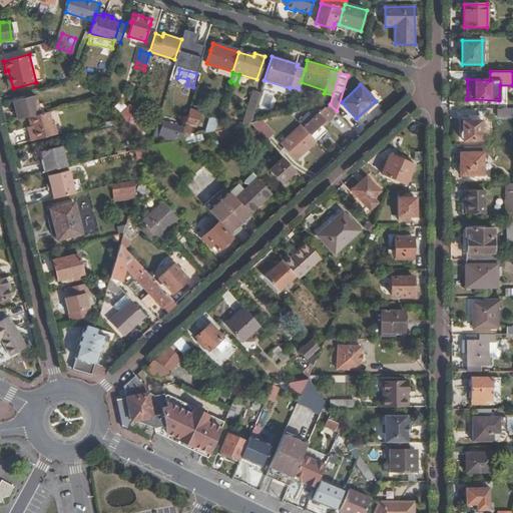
[(248,107),(254,109),(260,93),(253,91),(248,107)]
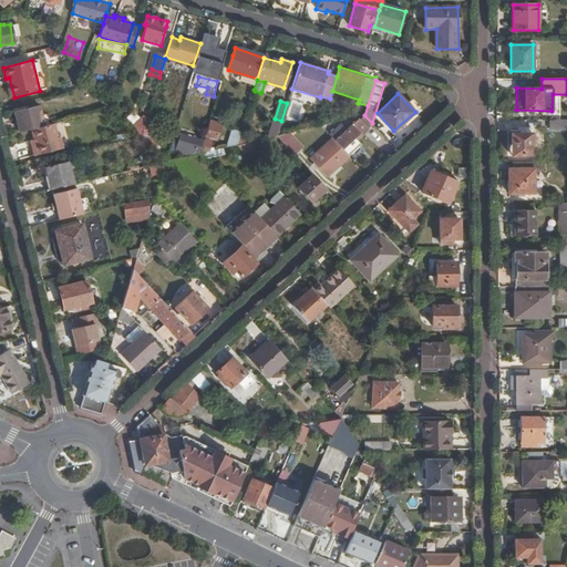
[(14,112),(20,132),(31,129),(44,125),(39,106),(14,112)]
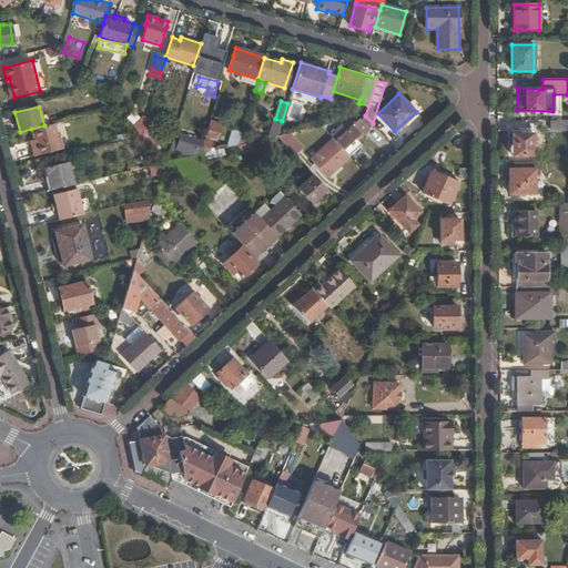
[(154,118),(148,115),(142,137),(146,142),(154,118)]
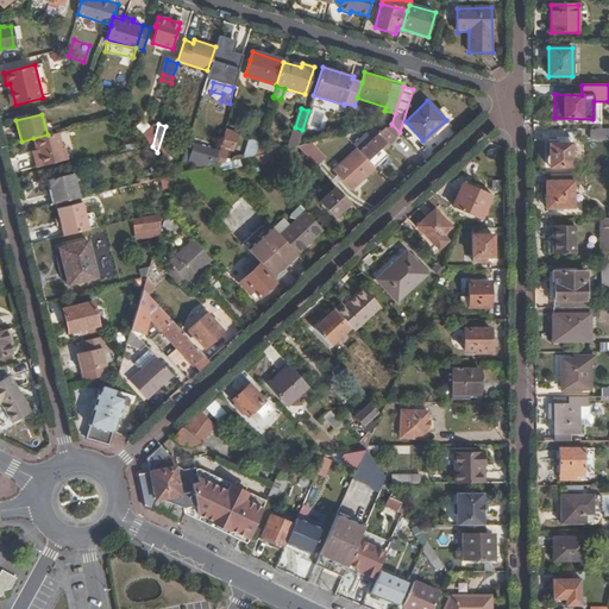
[(394,137),(400,132),(391,124),(389,125),(385,127),(394,137)]
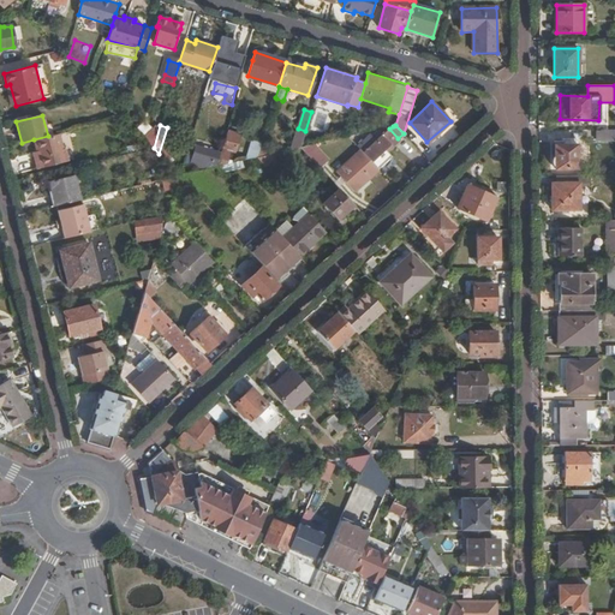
[(386,149),(398,138),(389,129),(376,141),(370,133),(357,145),(362,150),(372,162),(378,168),(392,156),(389,153),(386,149)]
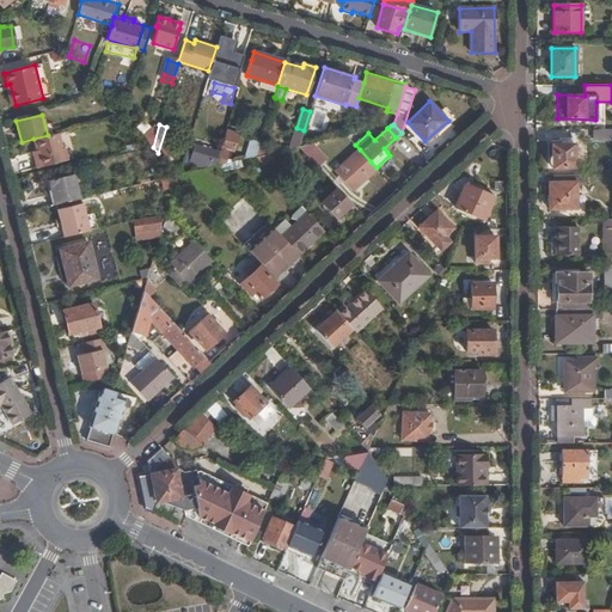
[(375,130),(371,135),(374,140),(384,132),(381,129),(375,130)]
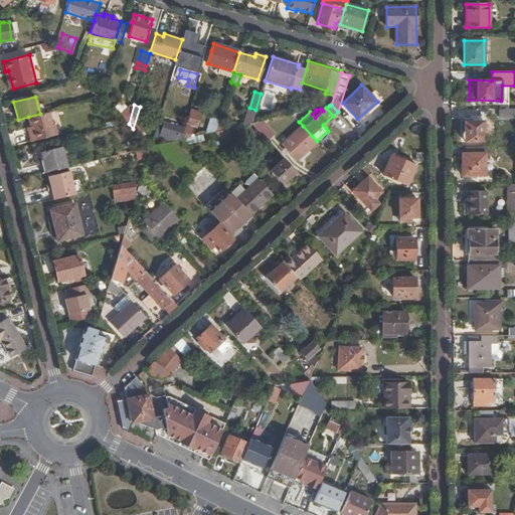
[(514,109),(498,109),(498,118),(514,118),(514,109)]
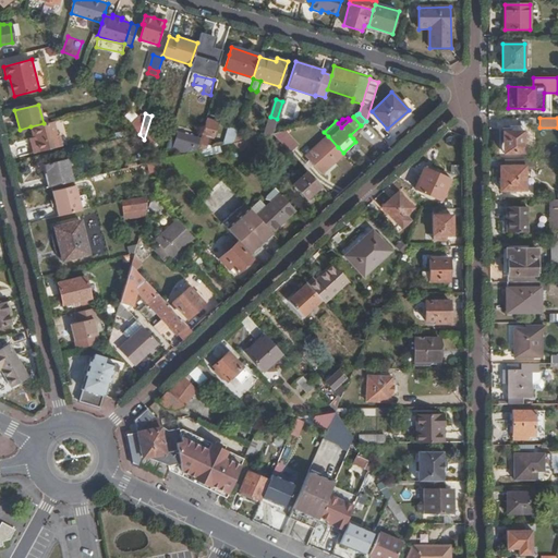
[(218,123),(206,119),(199,140),(196,152),(206,149),(209,137),(213,138),(218,123)]
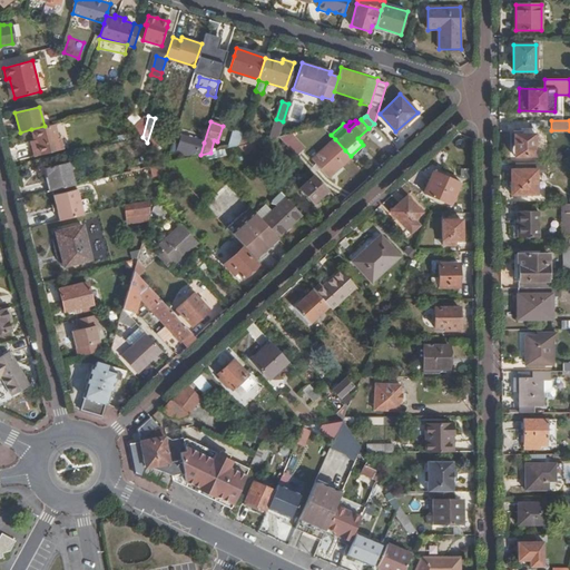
[(57,138),(52,124),(45,126),(31,129),(35,140),(35,144),(33,145),(36,156),(62,149),(59,138),(57,138)]
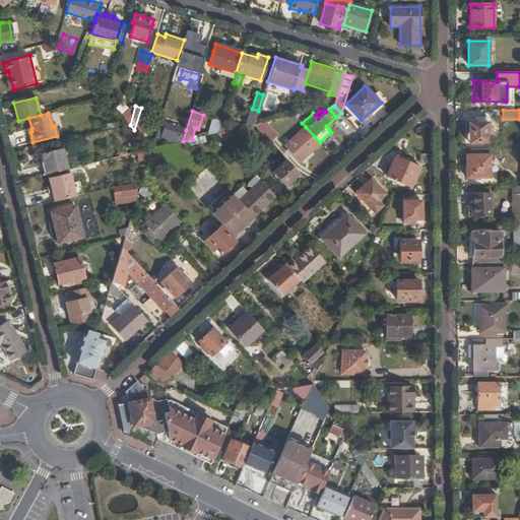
[(336,117),(326,126),(329,129),(343,116),(341,113),(336,117)]
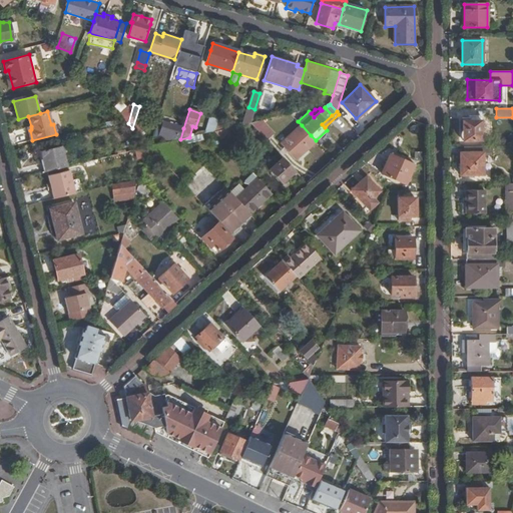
[(209,115),(204,133),(214,131),(218,118),(209,115)]
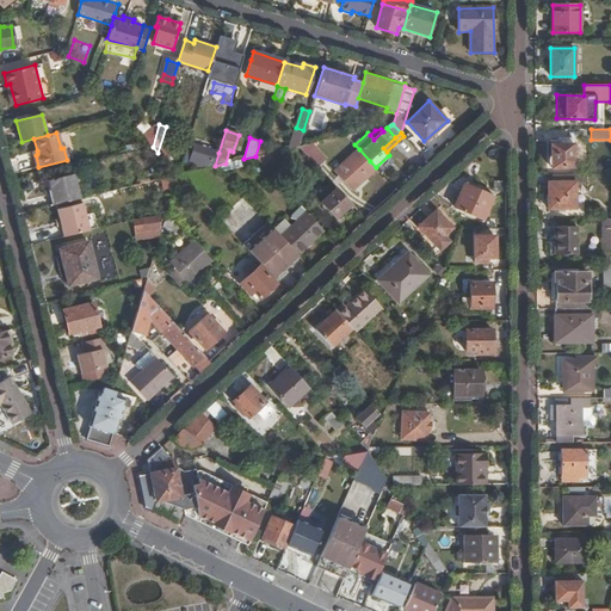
[(310,143),(298,146),(318,167),(325,160),(310,143)]
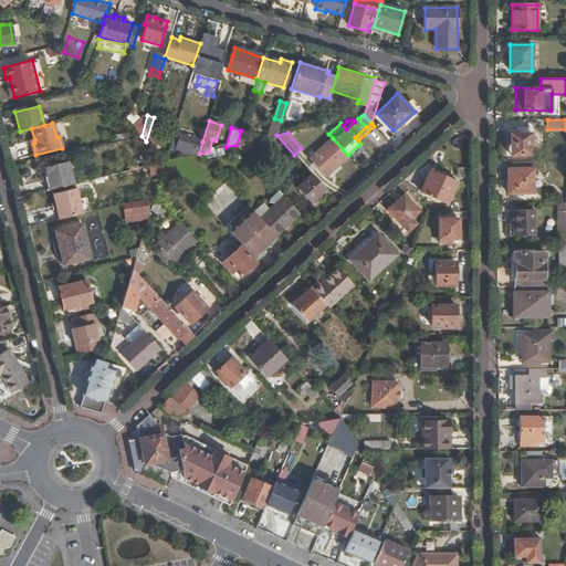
[(526,133),(514,133),(510,133),(510,156),(531,156),(531,133),(526,133)]
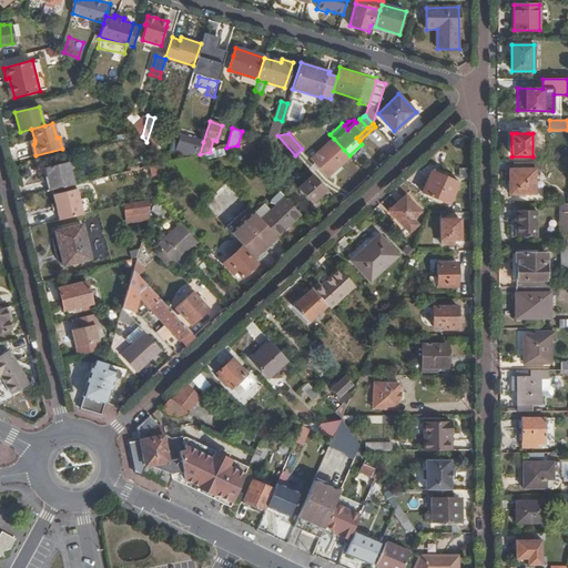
[(194,150),(196,140),(181,135),(178,145),(194,150)]
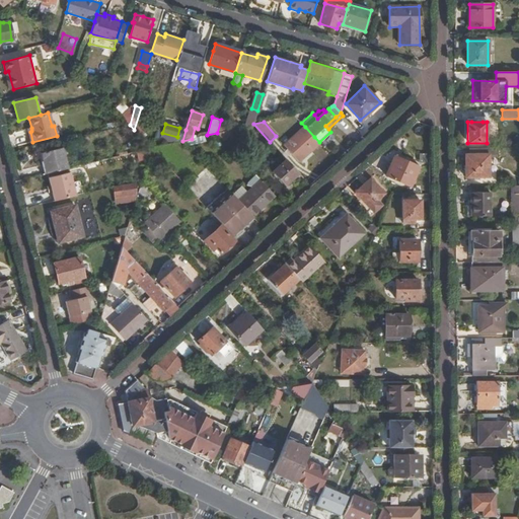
[(134,130),(130,125),(125,126),(127,136),(137,133),(134,130)]
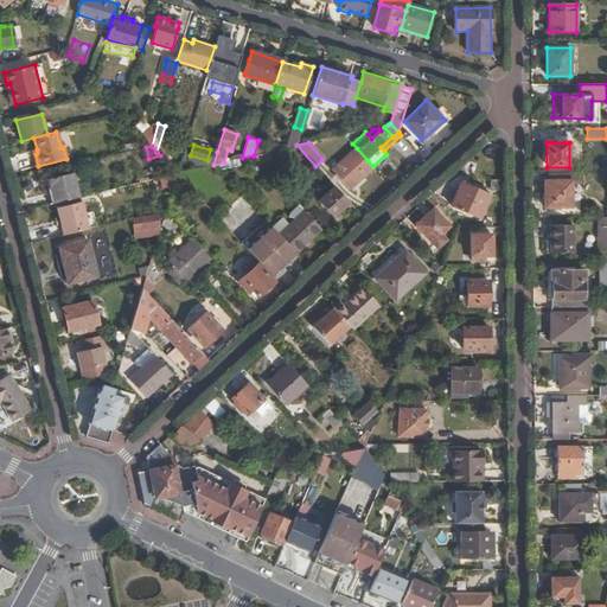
[(368,160),(357,148),(333,170),(350,189),(374,166),(368,160)]
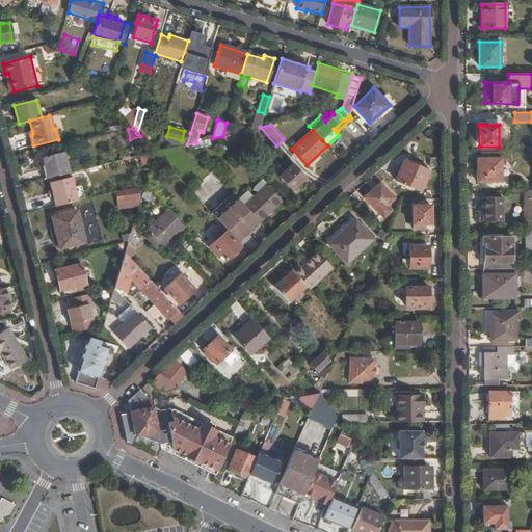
[(187,144),(190,133),(184,131),(182,140),(166,136),(164,142),(177,147),(187,144)]
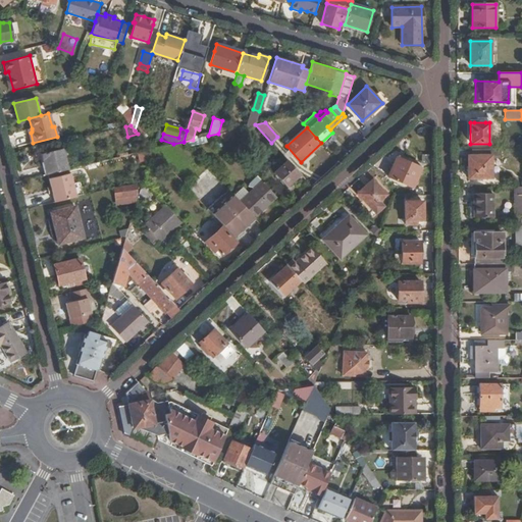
[(218,134),(226,143),(235,135),(230,131),(218,134)]
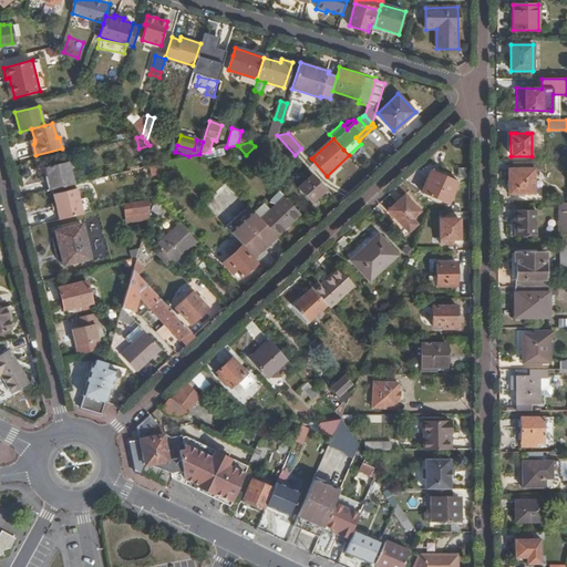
[(188,156),(165,162),(169,166),(205,160),(199,154),(188,156)]
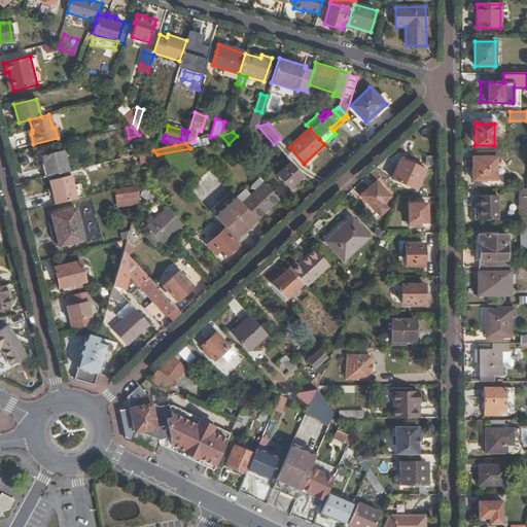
[(220,149),(216,144),(207,152),(212,157),(220,149)]
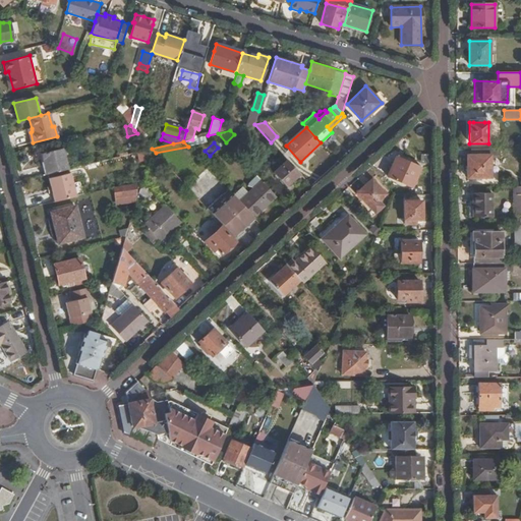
[(48,174),(68,169),(63,148),(41,154),(47,174),(48,174)]
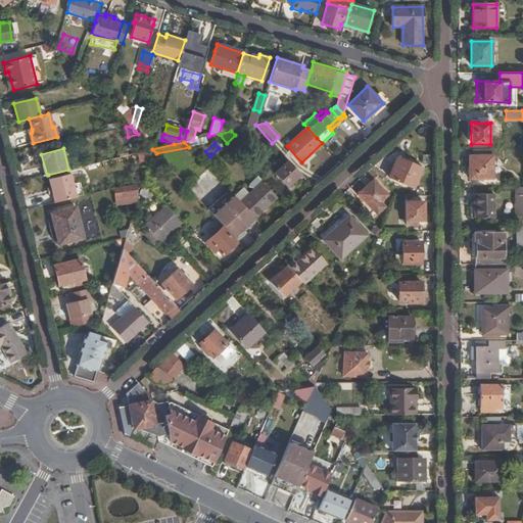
[(500,148),(470,149),(470,155),(469,156),(469,179),(492,179),(492,155),(500,155),(500,148)]
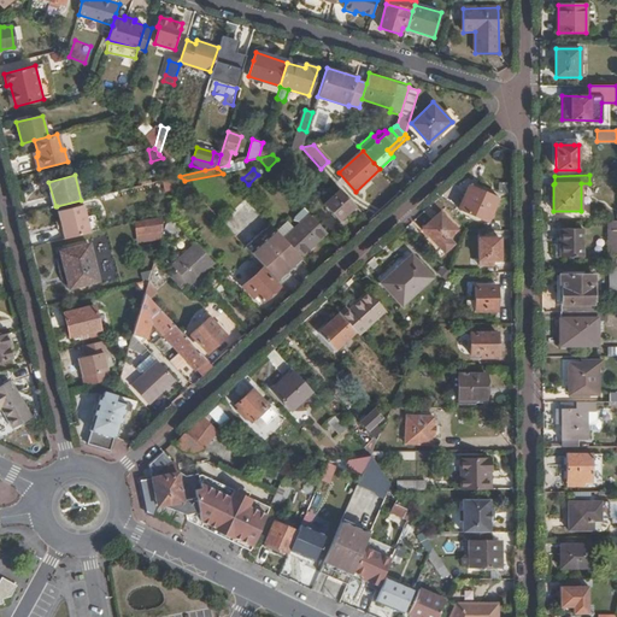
[(507,195),(507,183),(498,183),(497,194),(507,195)]
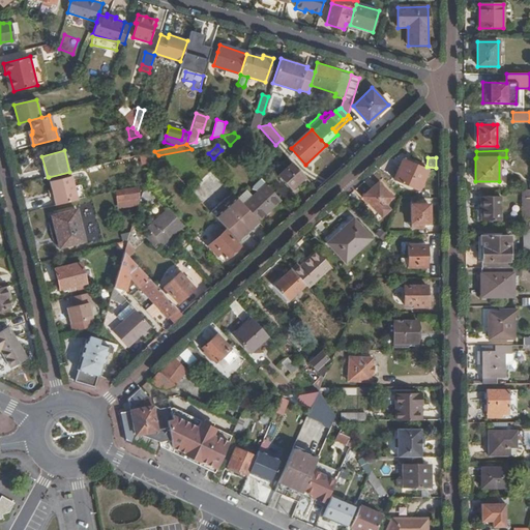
[(419,187),(428,170),(413,164),(411,166),(402,162),(399,168),(401,169),(394,181),(412,189),(414,184),(419,187)]
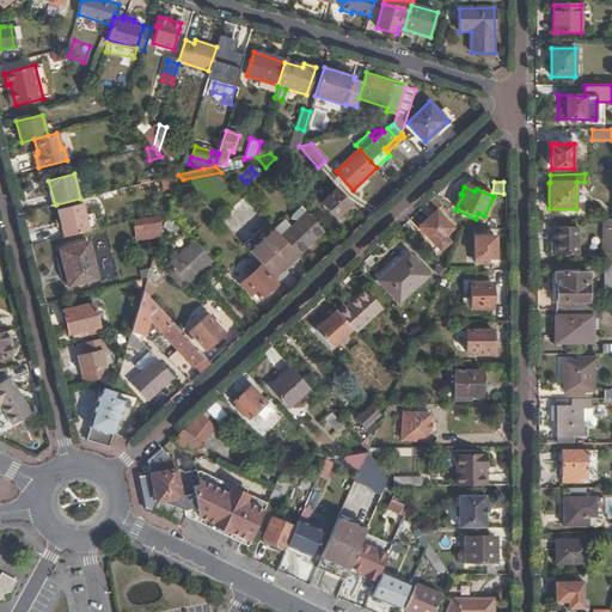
[(335,218),(352,203),(337,188),(320,203),(310,214),(323,228),(335,218)]
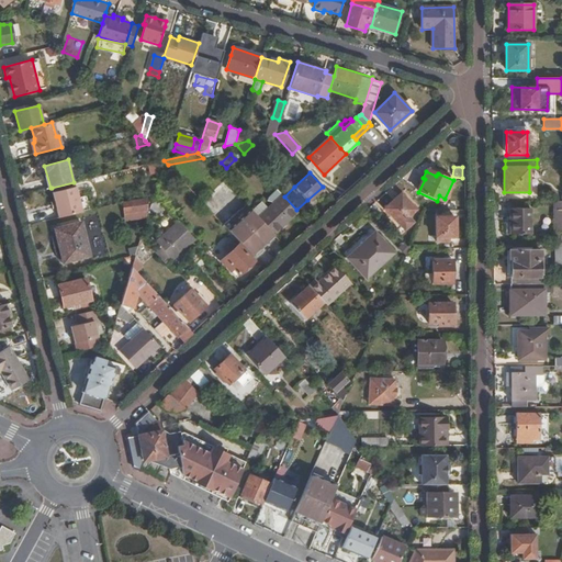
[(52,188),(53,192),(76,187),(75,182),(74,182),(52,188)]
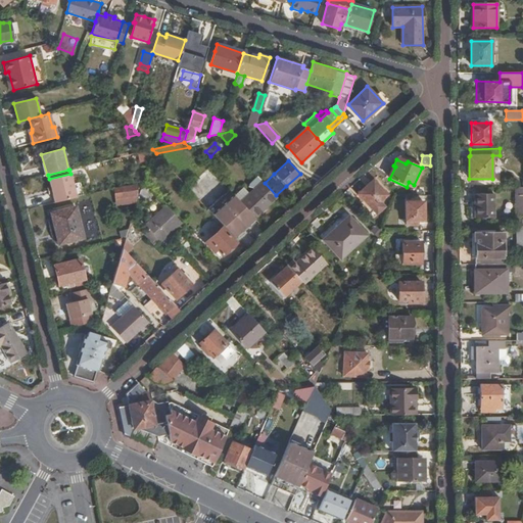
[(49,179),(54,202),(76,197),(70,174),(49,179)]
